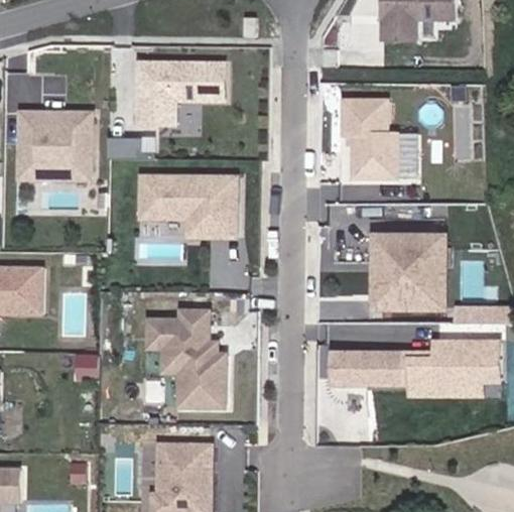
[(455,17),(455,0),(383,0),(383,37),(417,37),(417,16),(455,17)]
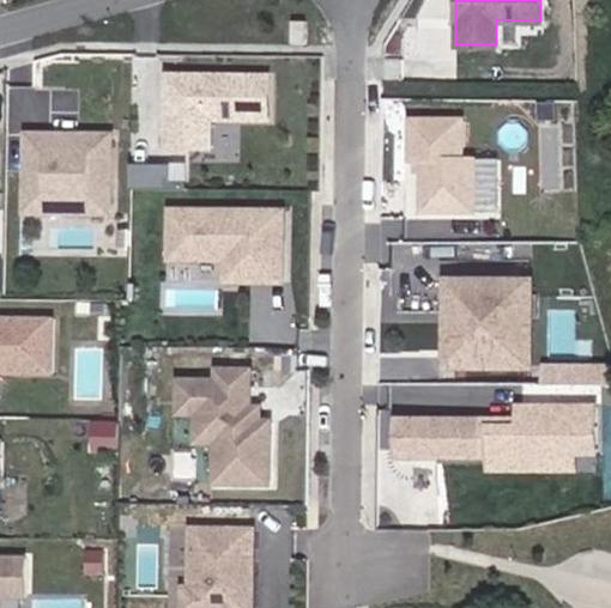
[(268,114),(268,72),(176,71),(175,113),(169,113),(169,143),(211,143),(212,114),(268,114)]
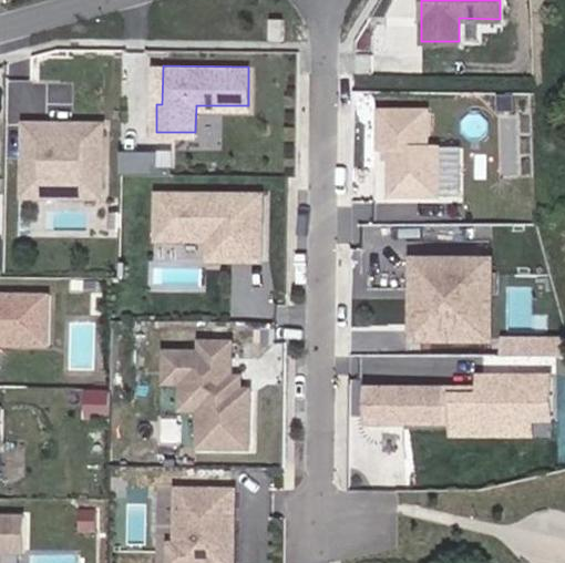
[(389,192),(438,192),(439,142),(428,142),(428,106),(379,106),(378,144),(389,144),(389,192)]
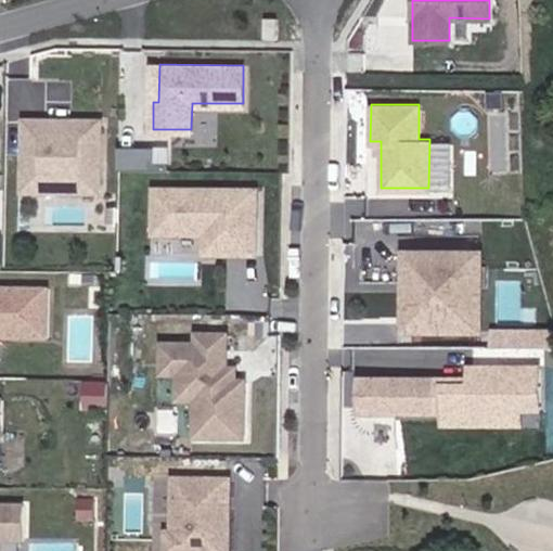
[(99,190),(99,118),(56,118),(55,123),(44,123),(44,118),(24,118),(24,174),(77,174),(77,189),(99,190)]
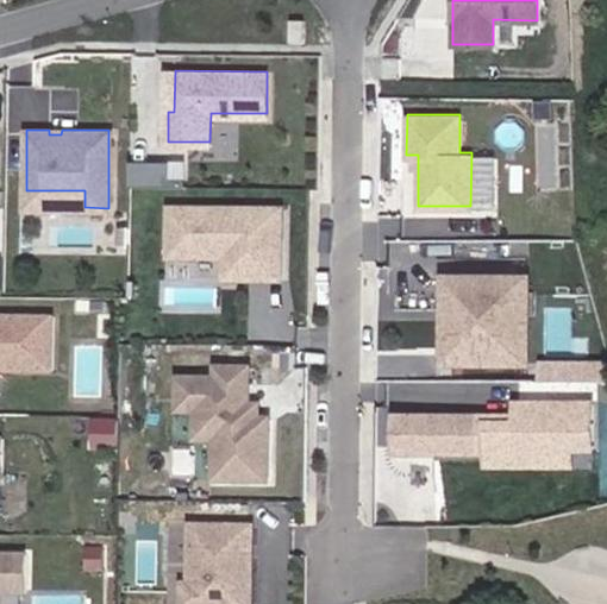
[(273,246),(274,206),(174,206),(173,255),(229,255),(229,276),(283,276),(283,246),(273,246)]
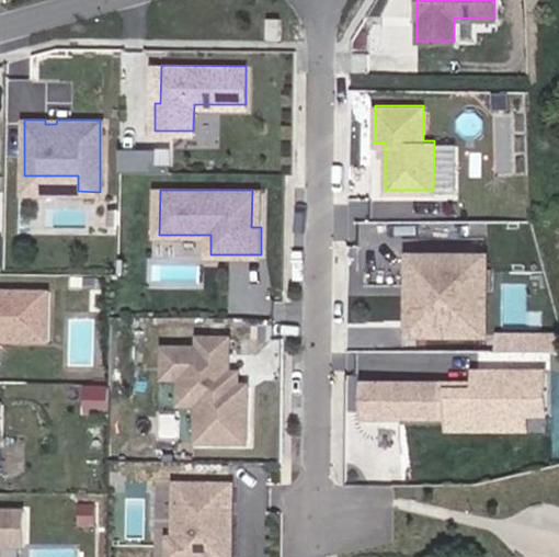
[(486,253),(410,253),(410,283),(415,283),(415,309),(410,309),(409,331),(485,332),(486,253)]
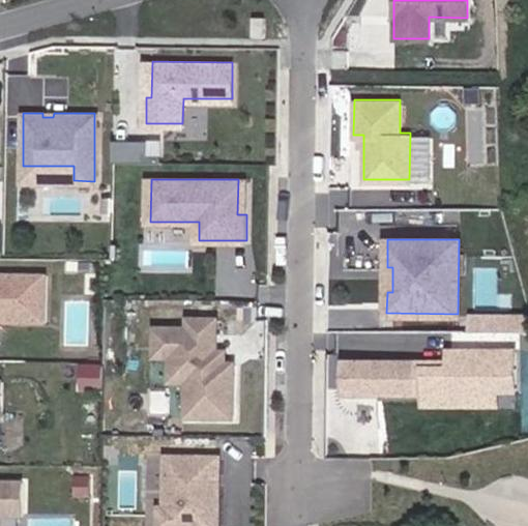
[(45,317),(46,269),(0,268),(0,322),(2,322),(2,316),(45,317)]
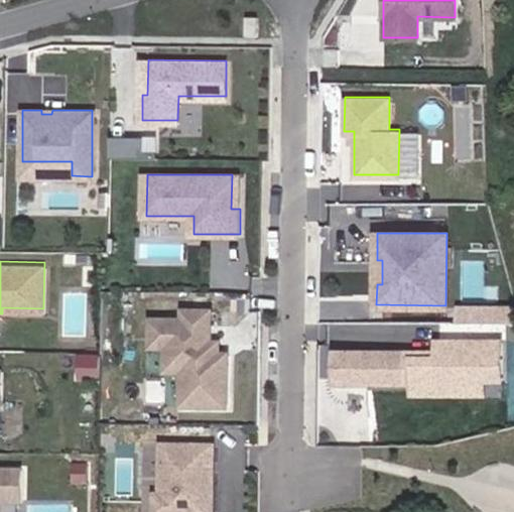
[(460,303),(460,316),(500,316),(500,303),(460,303)]
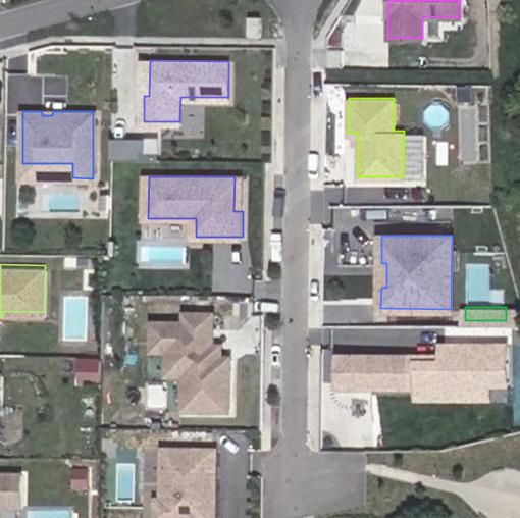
[(213,311),(185,311),(185,320),(153,320),(153,349),(167,349),(167,373),(184,373),(184,408),(229,409),(230,355),(221,355),(222,343),(213,343),(213,311)]
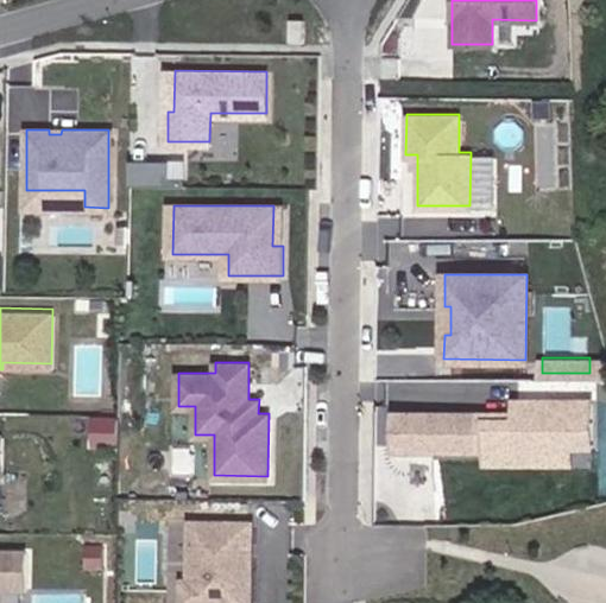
[(589,448),(588,401),(515,402),(515,421),(428,421),(428,452),(485,451),(485,458),(541,457),(541,448),(589,448)]
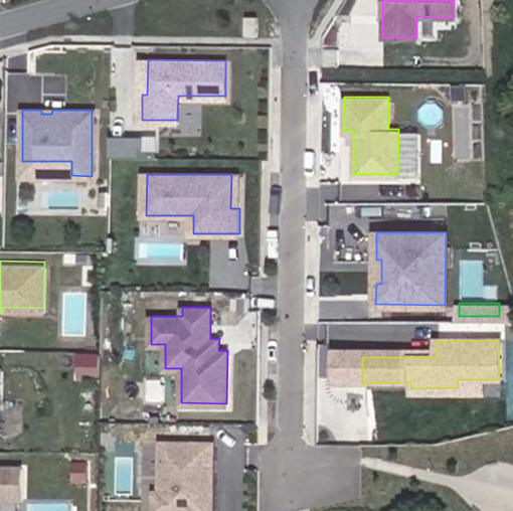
[(100,376),(100,350),(76,349),(76,376),(100,376)]
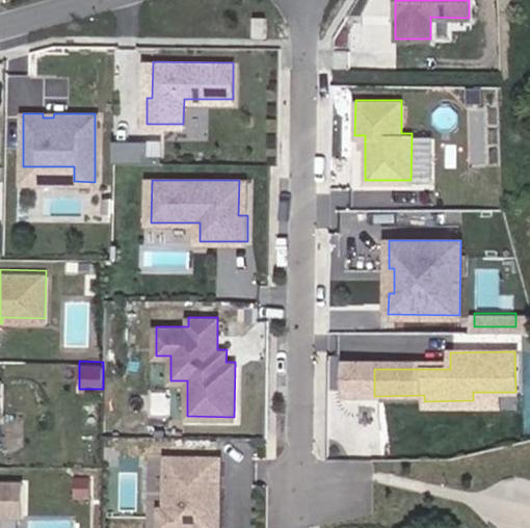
[(346,369),(346,396),(358,396),(358,369),(346,369)]
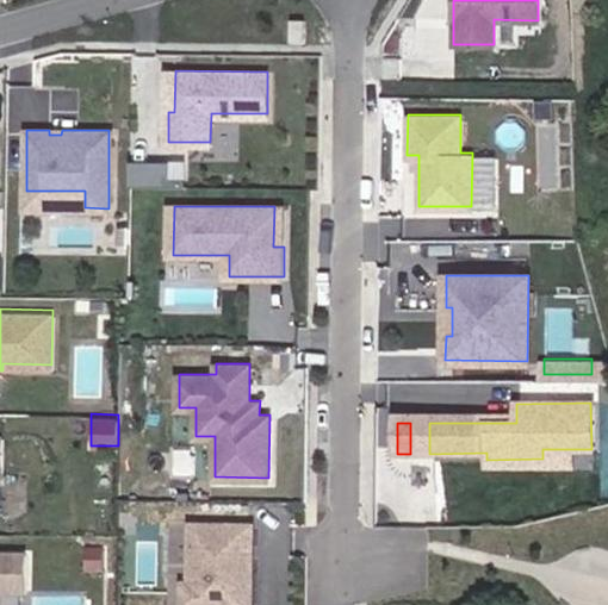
[(429,423),(410,423),(410,454),(429,454),(429,423)]
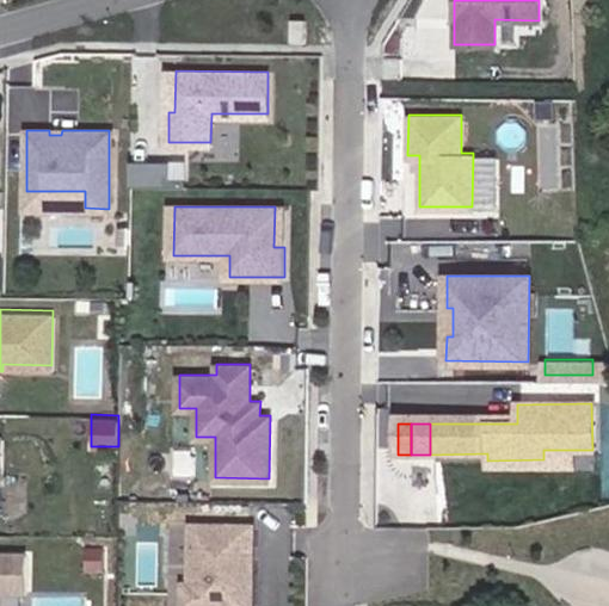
[(251,605),(252,554),(245,554),(245,543),(252,543),(252,524),(168,523),(167,605),(251,605)]
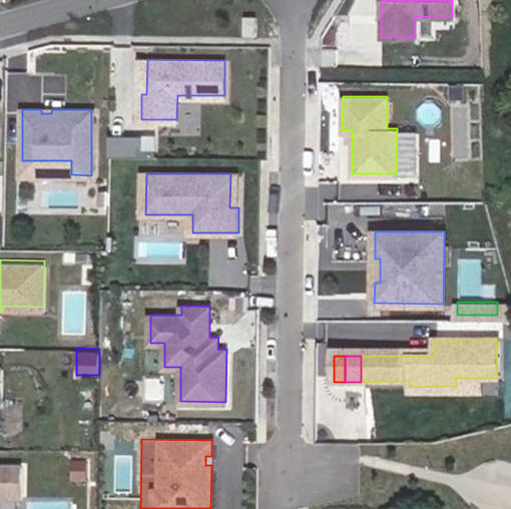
[(0,496),(18,496),(19,464),(0,463),(0,496)]
